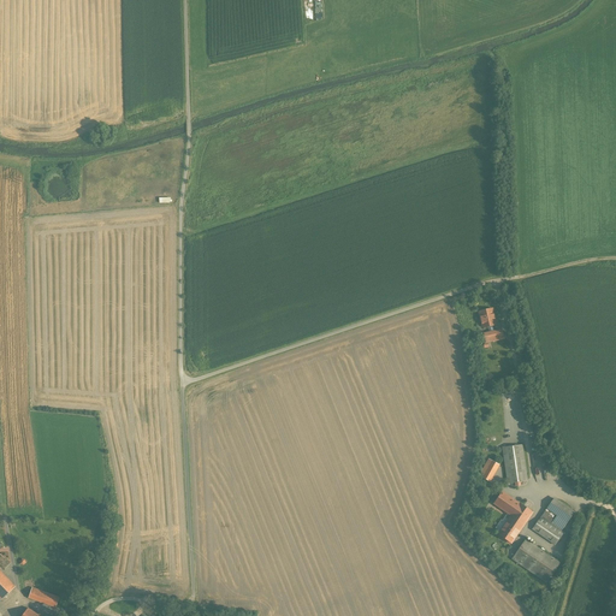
[(491,309),(479,312),(483,327),(495,325),(491,309)]
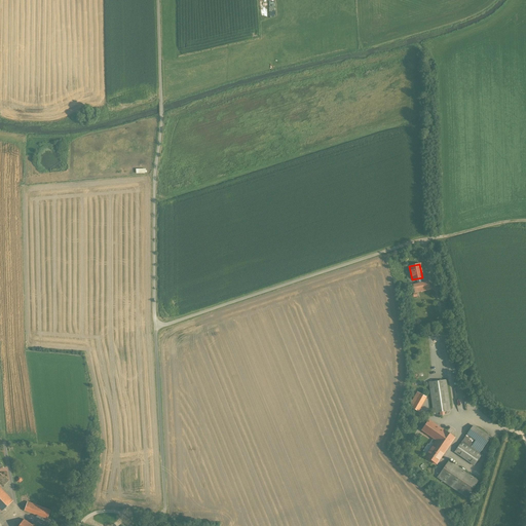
[(428,283),(413,286),(415,293),(429,290),(428,283)]
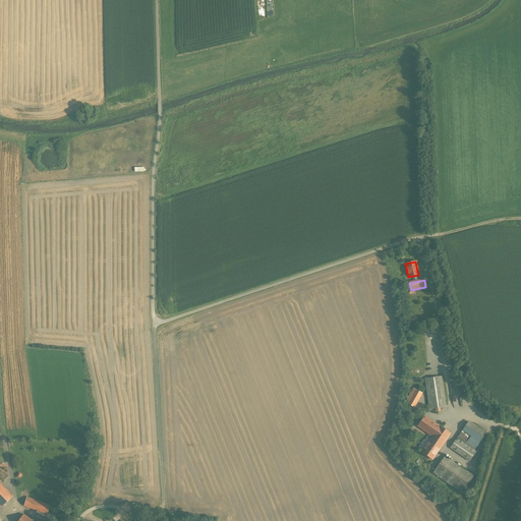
[(442,377),(425,379),(429,409),(446,407),(442,377)]
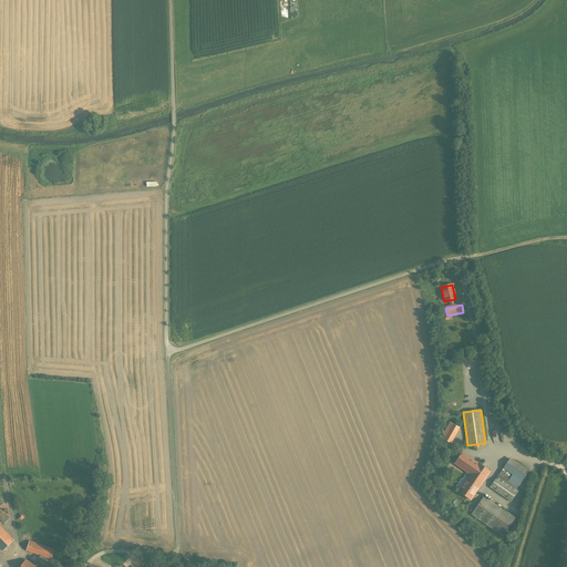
[(459,428),(450,423),(441,439),(450,443),(459,428)]
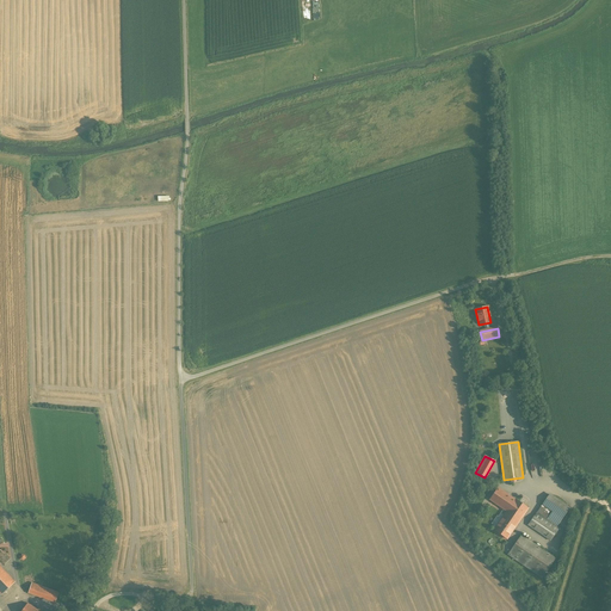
[(528,508),(498,488),(489,500),(503,510),(500,513),(504,514),(493,530),(507,539),(528,508)]
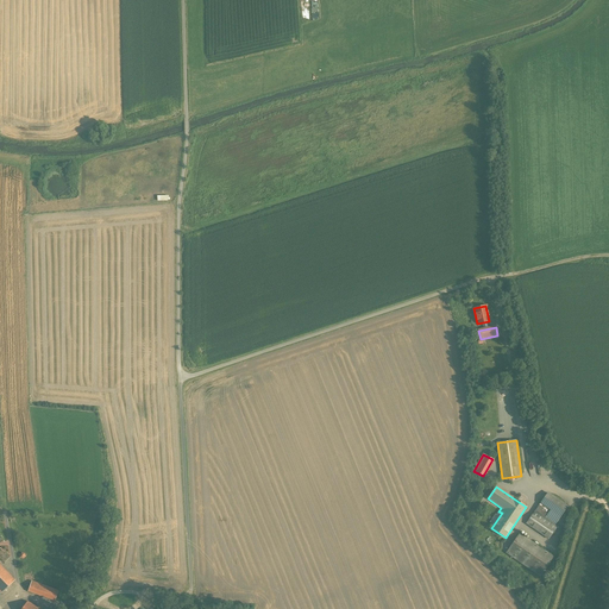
[(547,493),(526,523),(548,539),(556,528),(557,526),(554,525),(567,507),(547,493)]
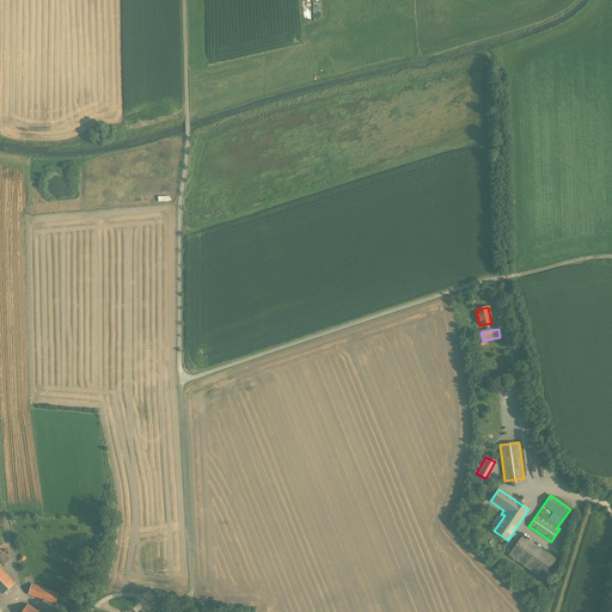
[(556,560),(521,536),(508,555),(543,579),(556,560)]
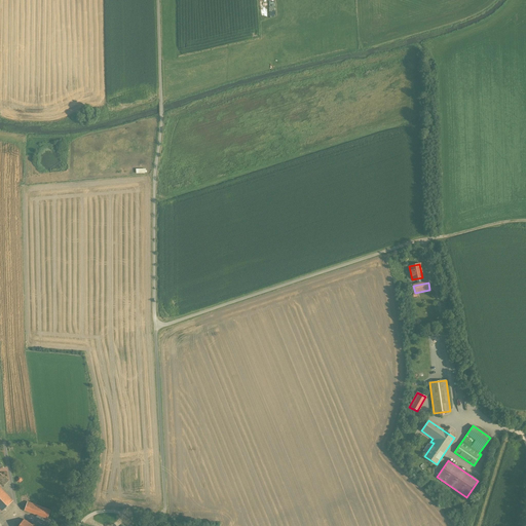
[(12,501),(0,487),(0,511),(1,512),(1,513),(12,501)]
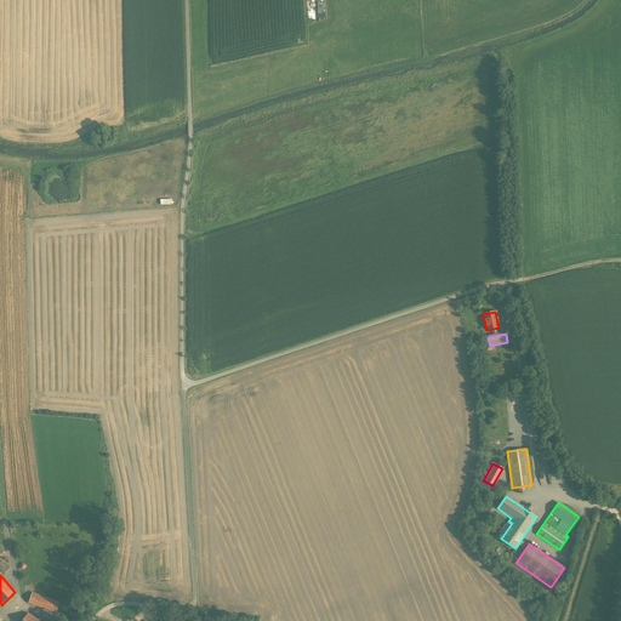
[(40,596),(32,593),(28,603),(38,605),(40,597),(40,596)]
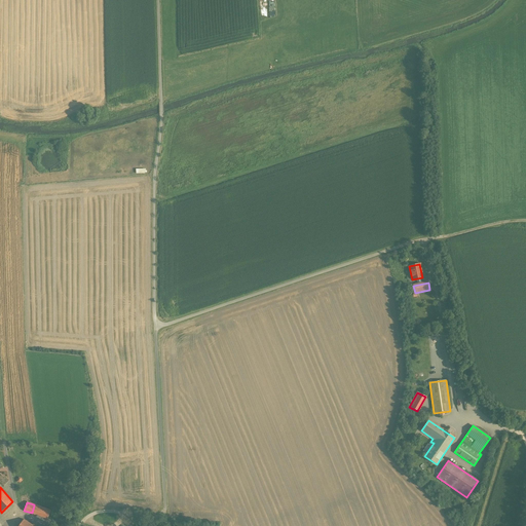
[(34,504),(34,505),(32,513),(49,519),(52,512),(34,504)]
